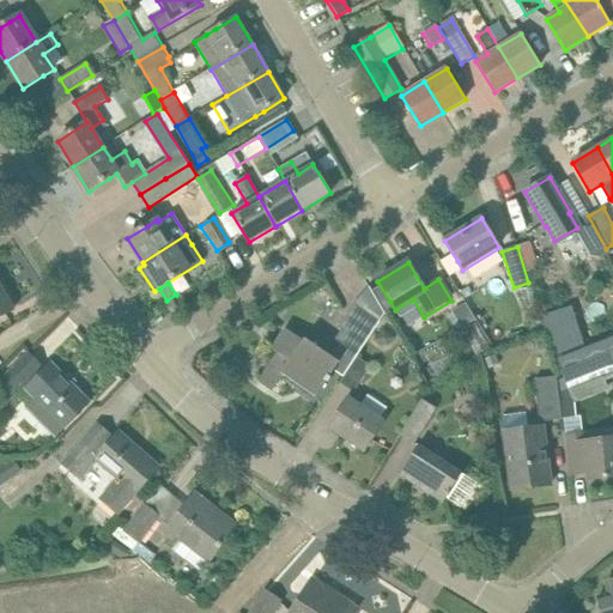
[(0,317),(13,310),(0,286),(0,317)]
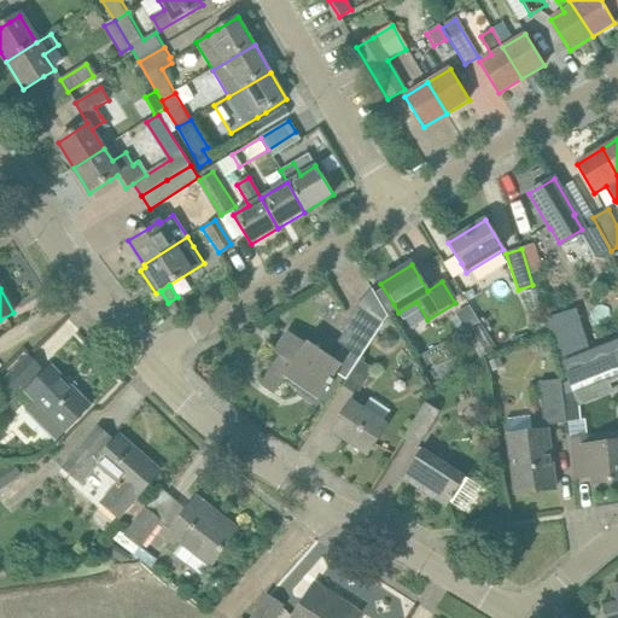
[(347,380),(360,360),(383,325),(361,310),(338,344),(344,348),(334,361),(308,342),(307,344),(287,332),(274,353),(280,356),(261,385),(274,394),(286,377),(319,400),(328,384),(331,386),(334,382),(332,380),(336,374),(347,380)]
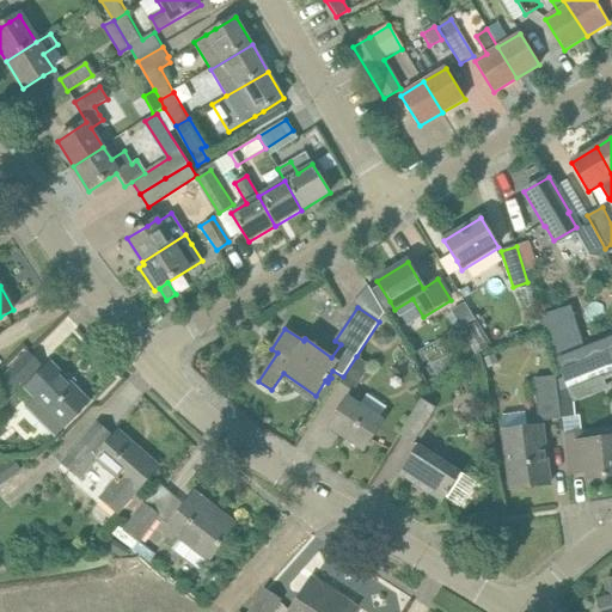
[(383,329),(373,340),(380,346),(387,344),(393,337),(383,329)]
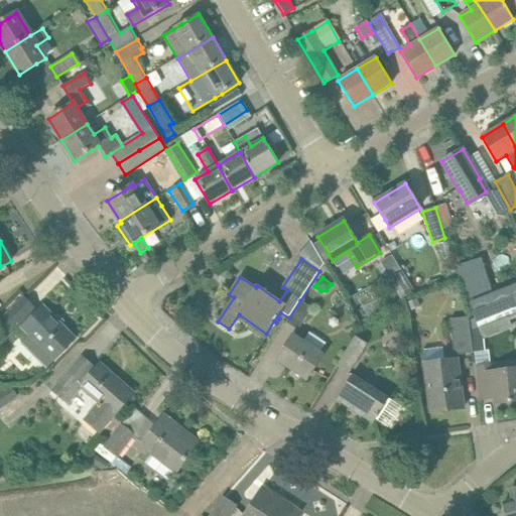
[(426,283),(428,289),(441,285),(439,279),(426,283)]
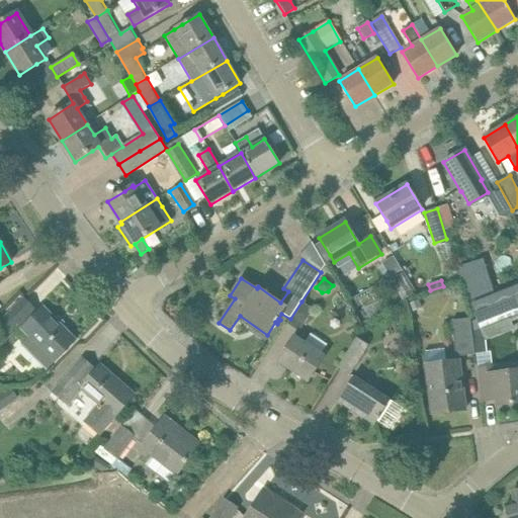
[(517,293),(476,311),(482,326),(517,311),(517,293)]
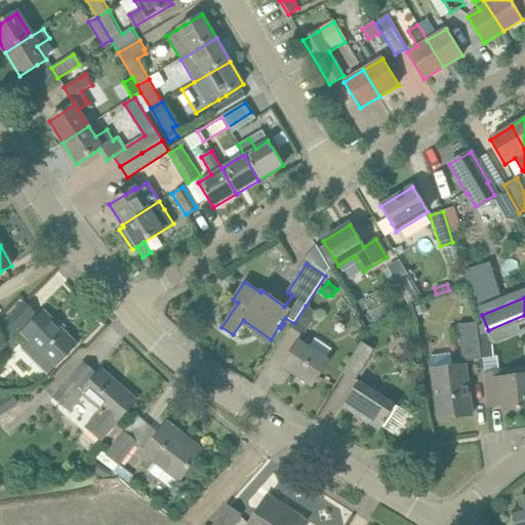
[(306,306),(294,323),(290,328),(303,336),(318,314),(306,306)]
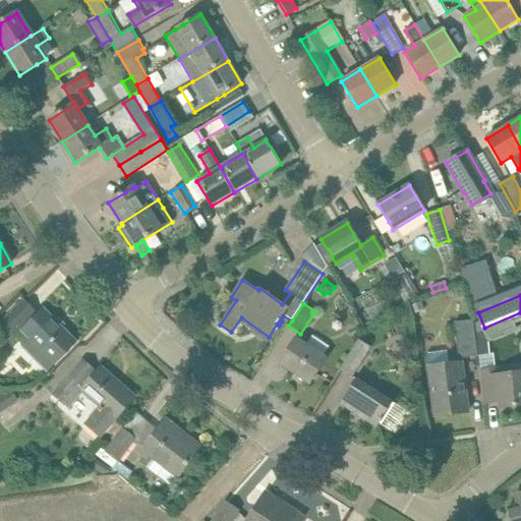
[(419,303),(410,307),(413,314),(423,310),(419,303)]
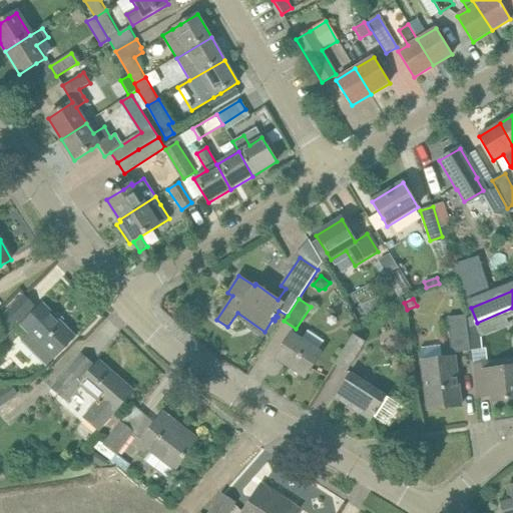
[(42,306),(28,320),(22,326),(53,358),(74,337),(42,306)]
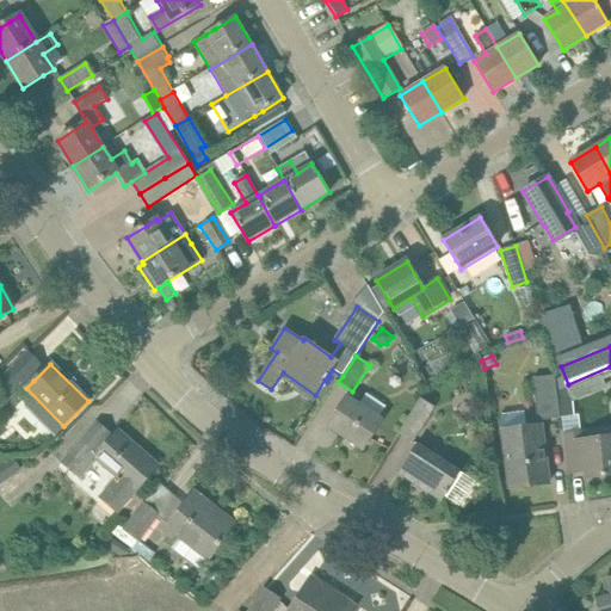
[(0,406),(1,407),(24,386),(10,371),(0,380),(0,406)]
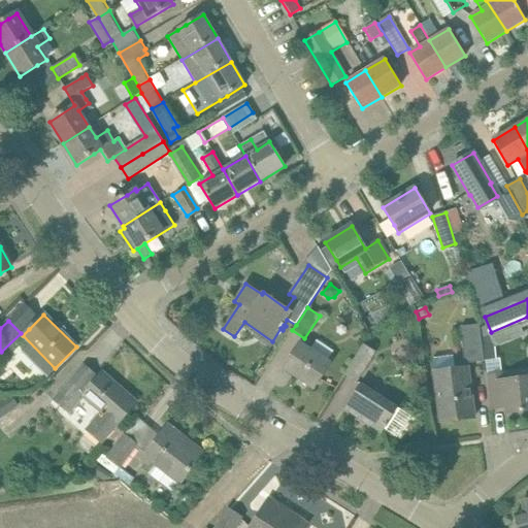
[(484,361),(481,337),(480,326),(462,328),(466,363),(484,361)]
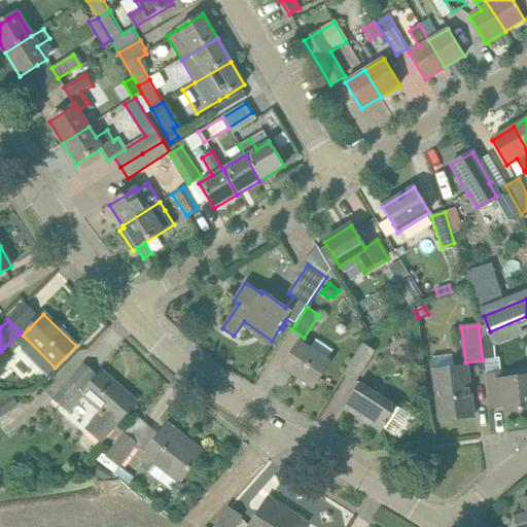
[(480,337),(483,360),(494,358),(493,343),(504,339),(499,328),(480,337)]
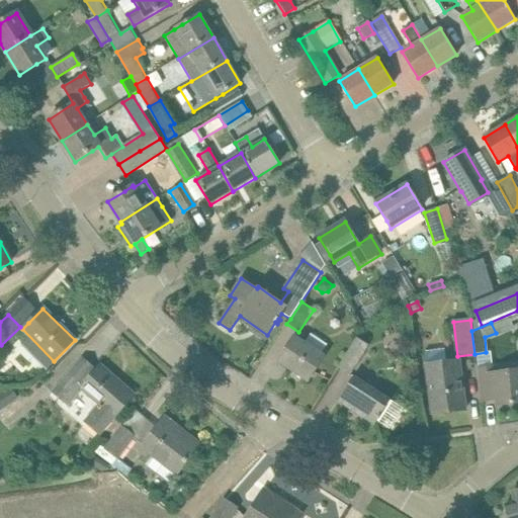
[(309,382),(320,365),(325,357),(293,336),(276,361),(309,382)]
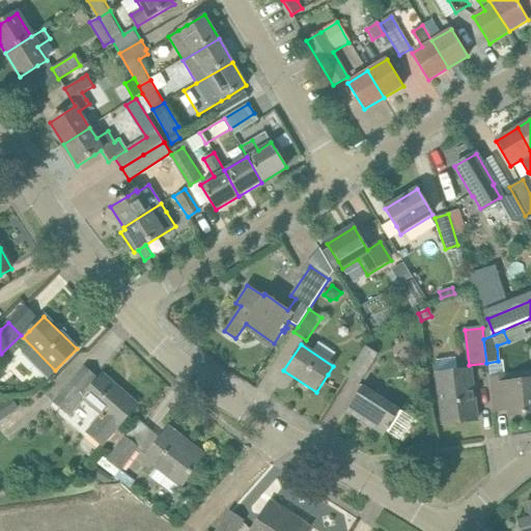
[(358,384),(376,354),(365,346),(346,376),(358,384)]
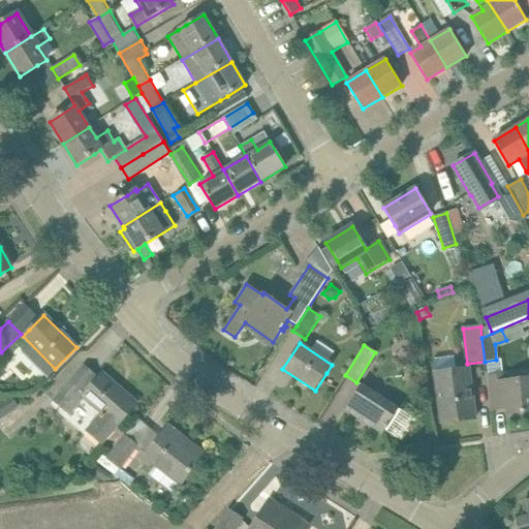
[(436,373),(439,402),(442,423),(474,418),(469,369),(436,373)]
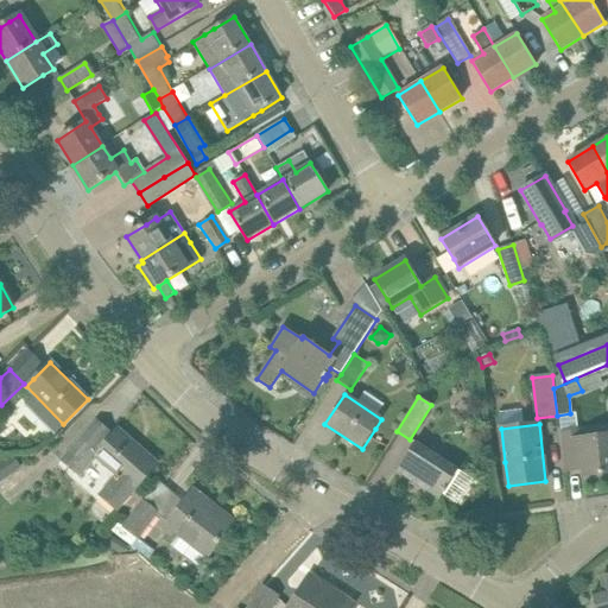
[(116,510),(141,482),(157,463),(118,429),(95,455),(92,453),(93,450),(80,439),(62,461),(89,486),(107,466),(118,475),(101,495),(116,510)]
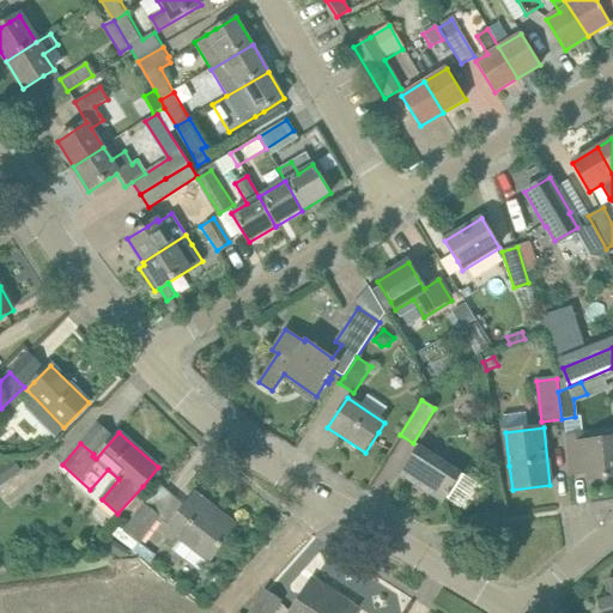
[(566,436),(569,451),(571,475),(587,473),(588,480),(612,477),(612,438),(584,442),(584,435),(566,436)]
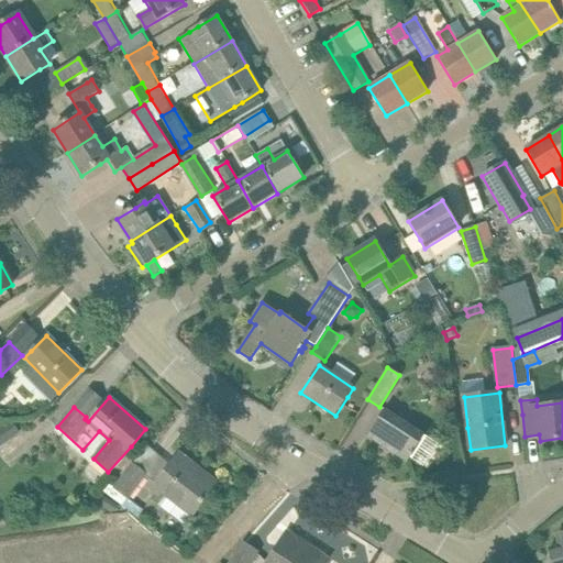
[(424,435),(406,423),(384,409),(366,437),(407,463),(411,455),(412,456),(415,452),(414,452),(424,435)]
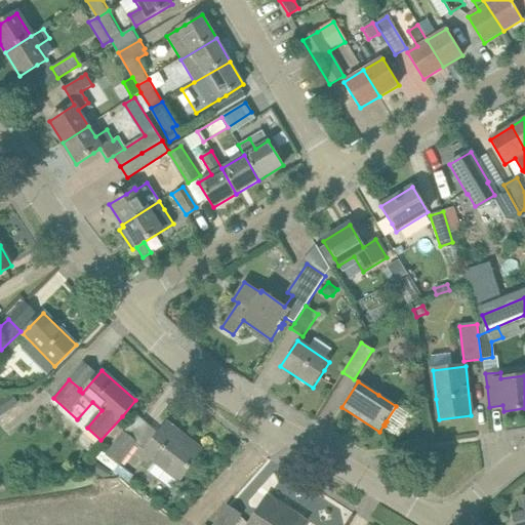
[(146,471),(169,488),(176,478),(179,480),(199,455),(180,441),(184,437),(166,423),(144,453),(154,460),(146,471)]
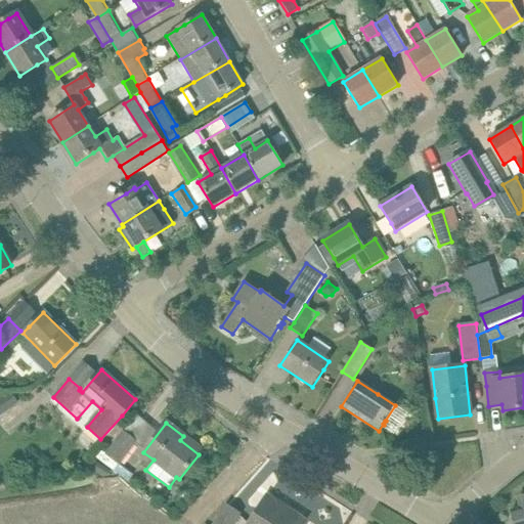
[(118,464),(135,442),(121,432),(104,453),(118,464)]
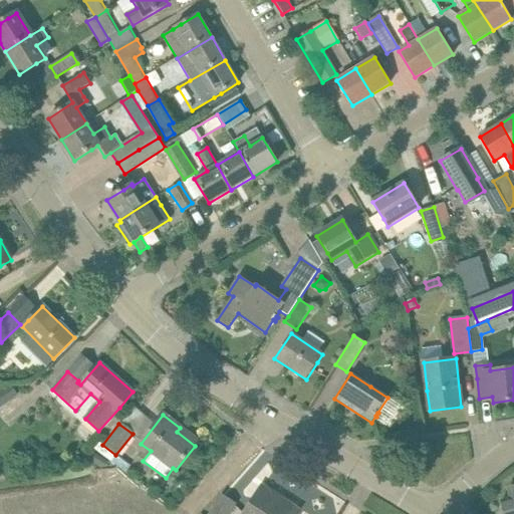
[(513,513),(513,486),(508,489),(510,499),(501,501),(503,507),(500,507),(502,513),(513,513)]
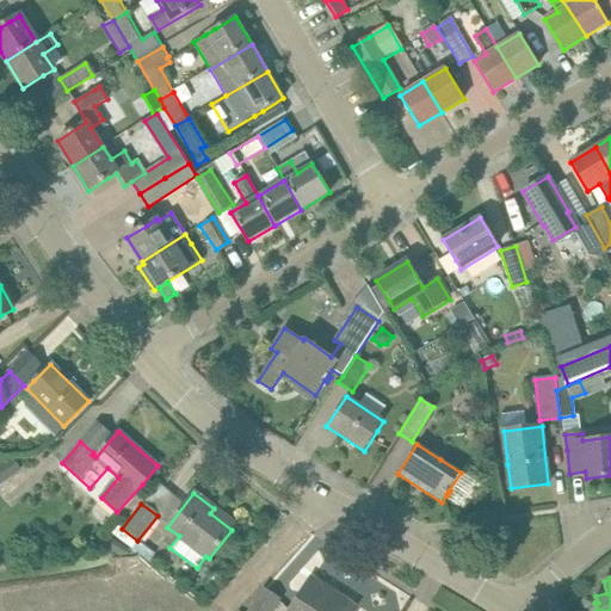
[(310,579),(297,599),(289,610),(350,610),(327,597),(331,592),(310,579)]
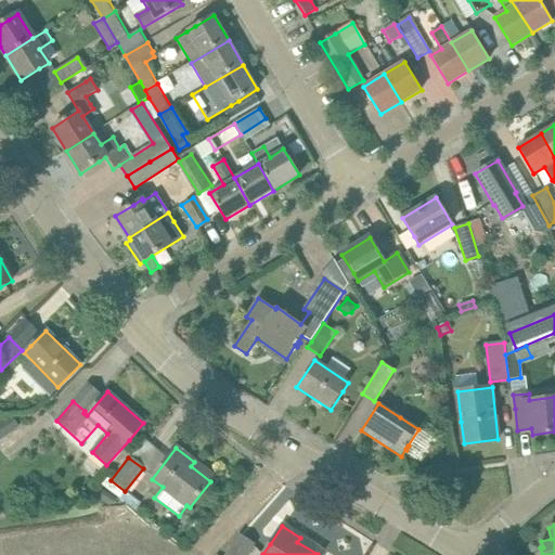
[(248,554),(256,544),(241,534),(227,554),(248,554)]
